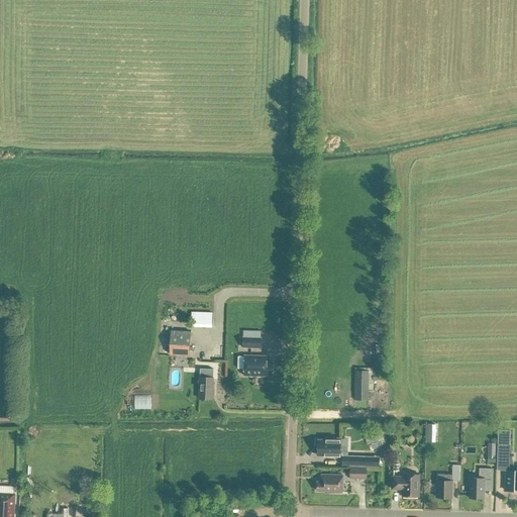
[(214,325),(214,310),(194,310),(194,325),(214,325)]
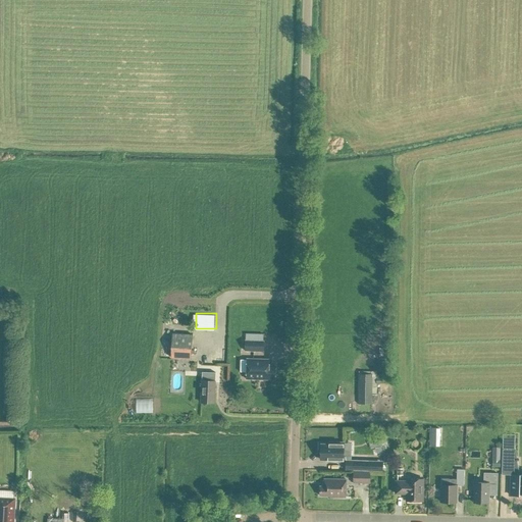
[(172,333),(171,357),(191,358),(192,334),(172,333)]
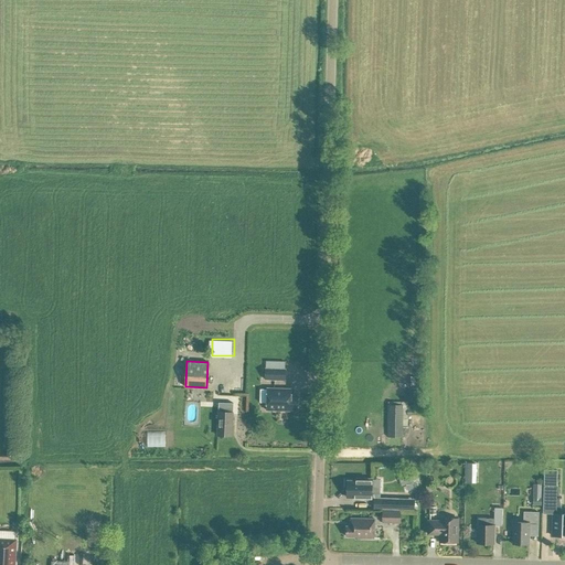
[(285,380),(285,369),(265,369),(265,380),(285,380)]
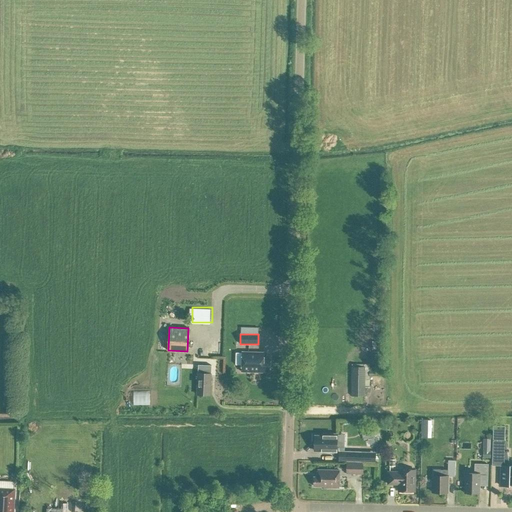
[(235,353),(235,364),(242,365),(241,372),(269,372),(270,358),(264,358),(264,352),(242,352),(242,353),(235,353)]
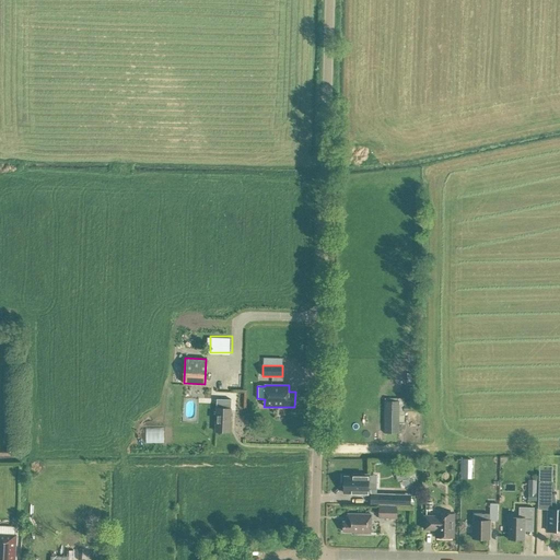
[(217,408),(216,431),(230,432),(231,408),(231,399),(217,399),(217,408)]
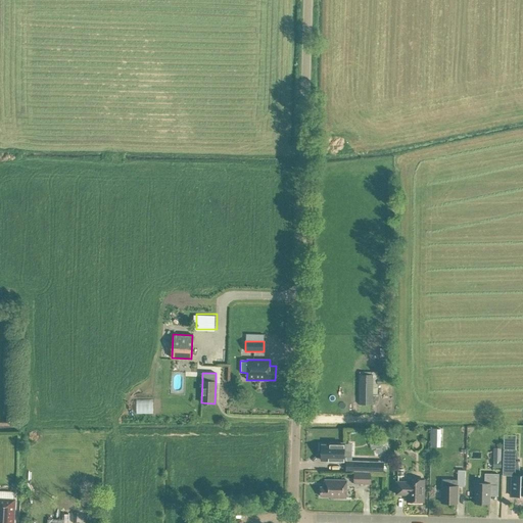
[(359,394),(359,403),(376,403),(376,394),(373,394),(373,375),(359,375),(359,394)]
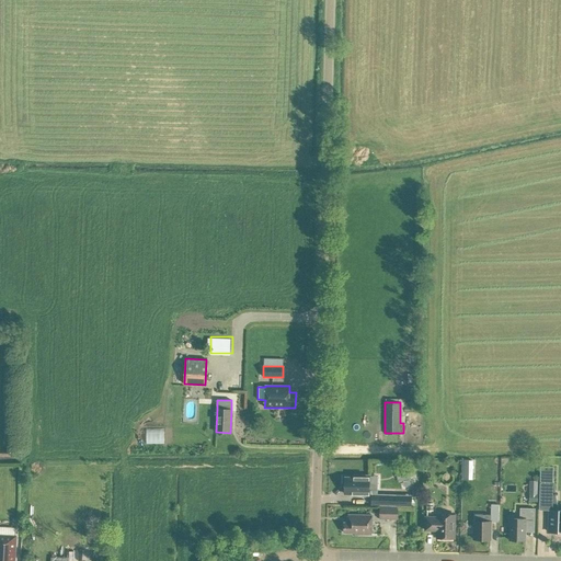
[(472,474),(472,465),(464,465),(464,474),(472,474)]
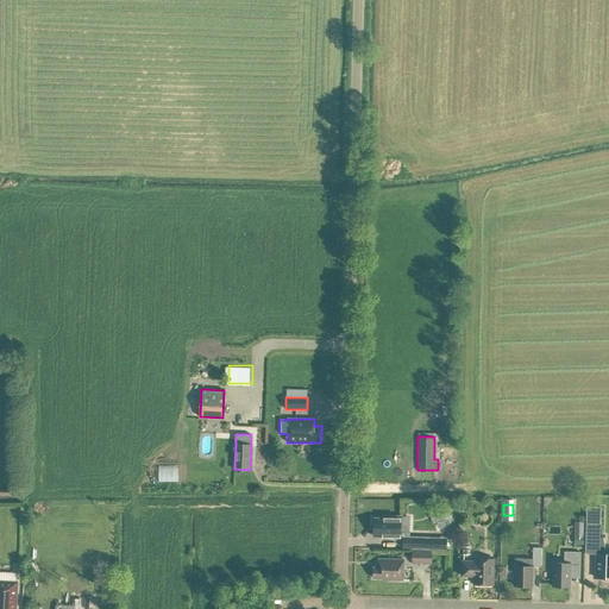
[(586,506),(585,547),(596,548),(596,547),(596,537),(600,537),(601,518),(601,507),(586,506)]
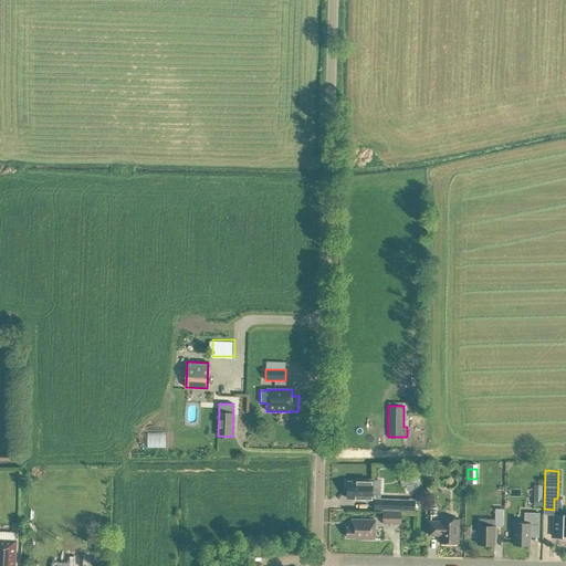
[(411,471),(400,474),(405,485),(415,483),(411,471)]
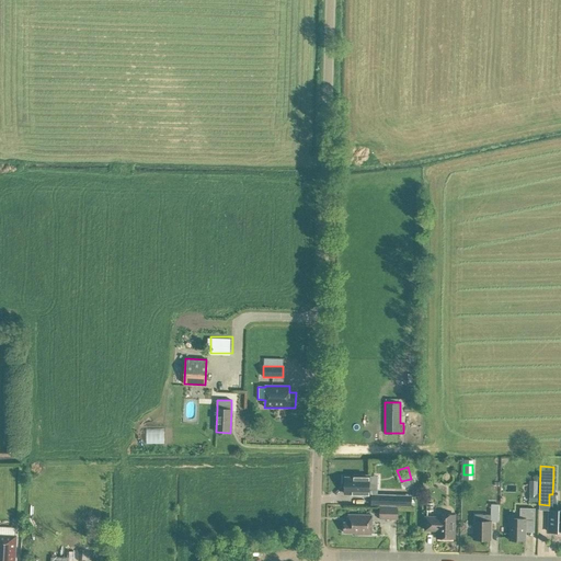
[(353,477),(345,477),(344,493),(353,494),(353,495),(369,496),(369,476),(353,476),(353,477)]
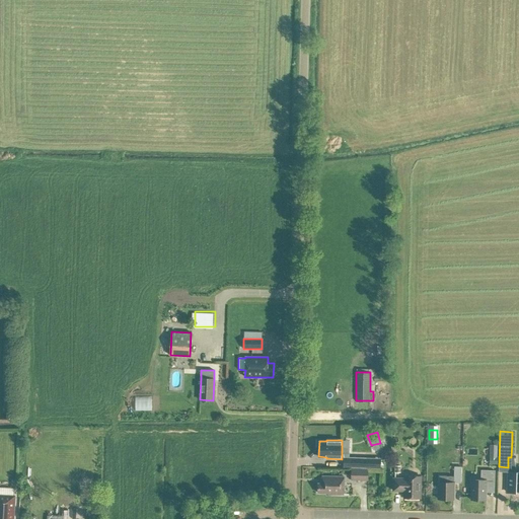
[(351,457),(351,467),(366,468),(366,457),(351,457)]
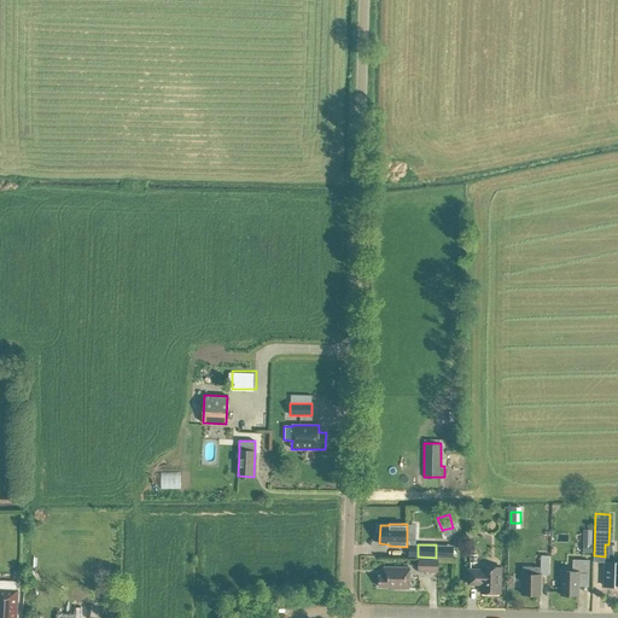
[(523,575),(522,594),(540,594),(541,575),(549,575),(551,555),(541,555),(541,567),(532,566),(523,566),(523,575)]
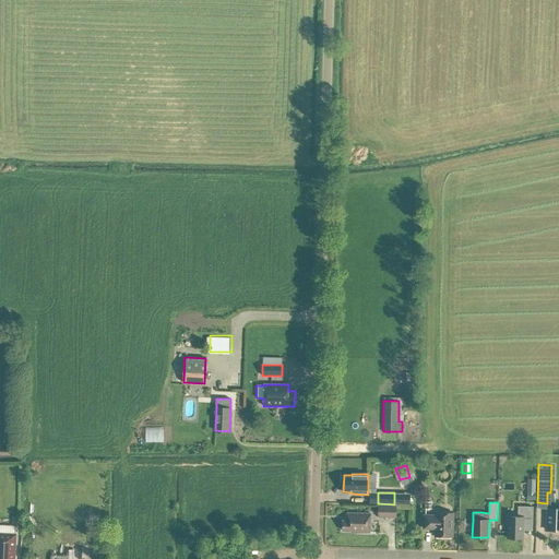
[(395,518),(395,506),(379,506),(379,518),(395,518)]
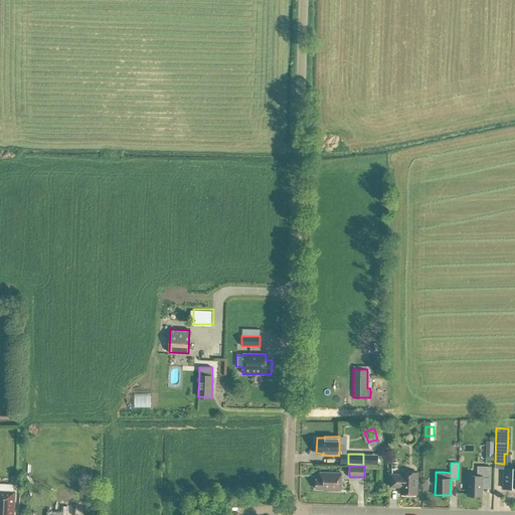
[(468,476),(467,496),(482,496),(483,483),(491,483),(491,467),(478,467),(477,476),(468,476)]
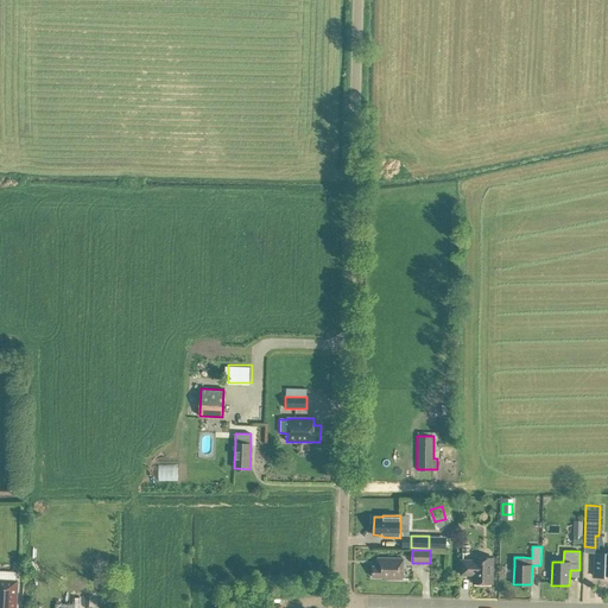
[(607,552),(595,552),(594,576),(607,576),(607,552)]
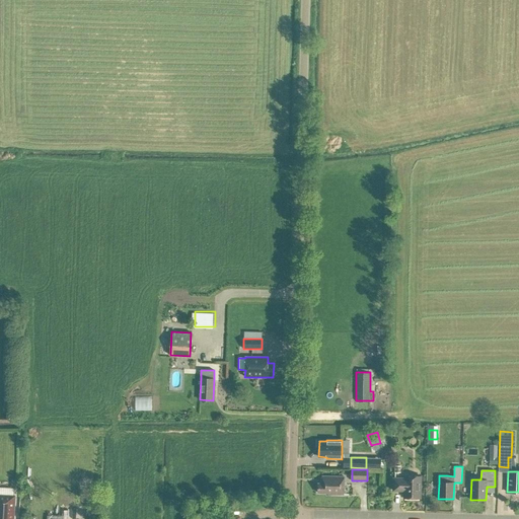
[(318,484),(317,493),(328,493),(328,494),(344,495),(344,476),(322,476),(322,484),(318,484)]
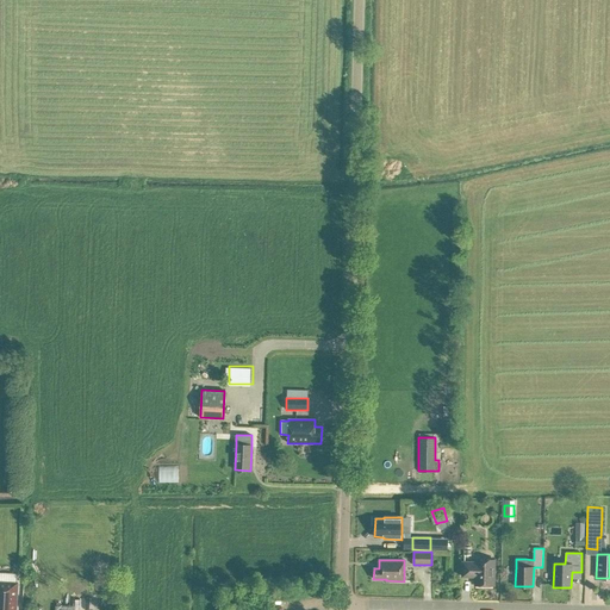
[(462,562),(462,577),(474,577),(474,585),(493,585),(495,560),(475,560),(475,562),(462,562)]
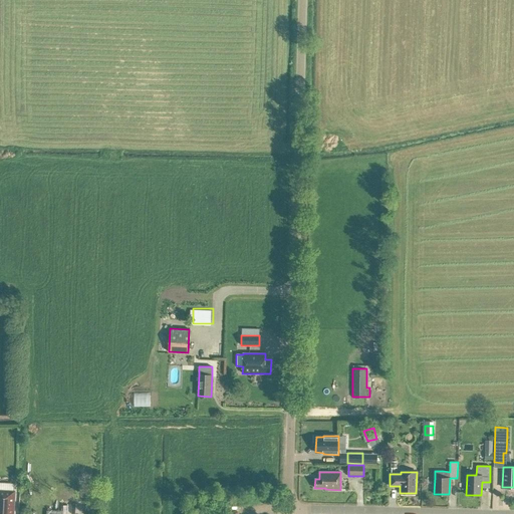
[(12,475),(11,483),(19,483),(20,475),(12,475)]
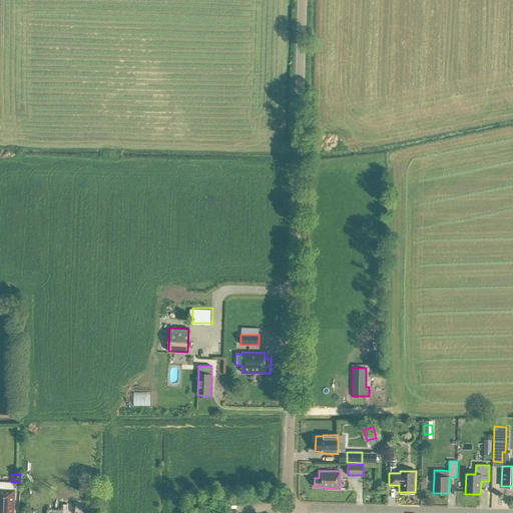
[(0,512),(14,512),(15,489),(8,489),(0,488),(0,512)]
